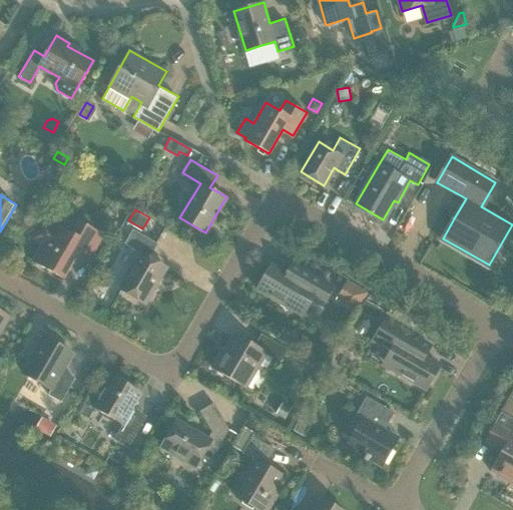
[(55,223),(54,224),(43,217),(30,238),(42,244),(34,260),(60,275),(76,246),(90,255),(102,233),(80,221),(73,233),(55,223)]
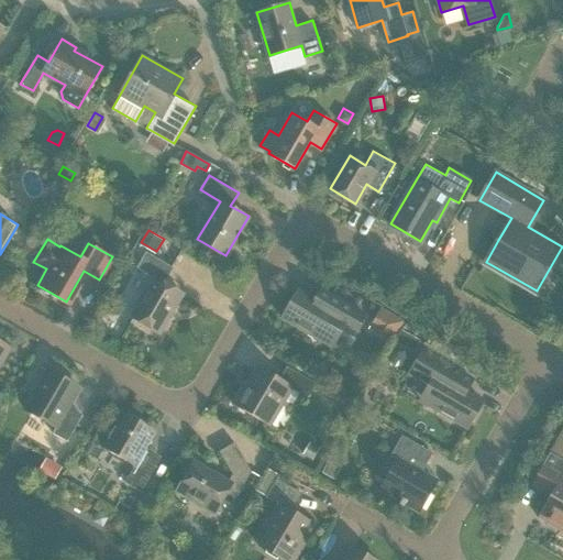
[(159,332),(184,292),(165,282),(173,266),(146,251),(138,266),(154,276),(132,316),(159,332)]
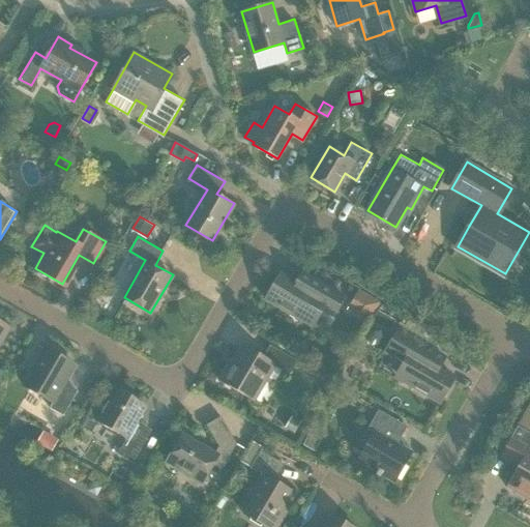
[(346,296),(333,289),(303,271),(297,282),(281,272),(266,297),(314,325),(323,310),(333,317),(346,296)]
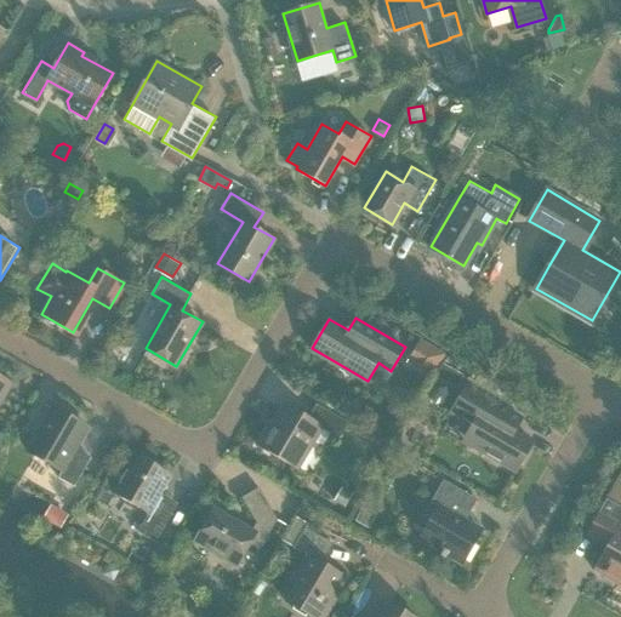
[(448,350),(425,337),(414,355),(421,360),(416,369),(432,378),(448,350)]
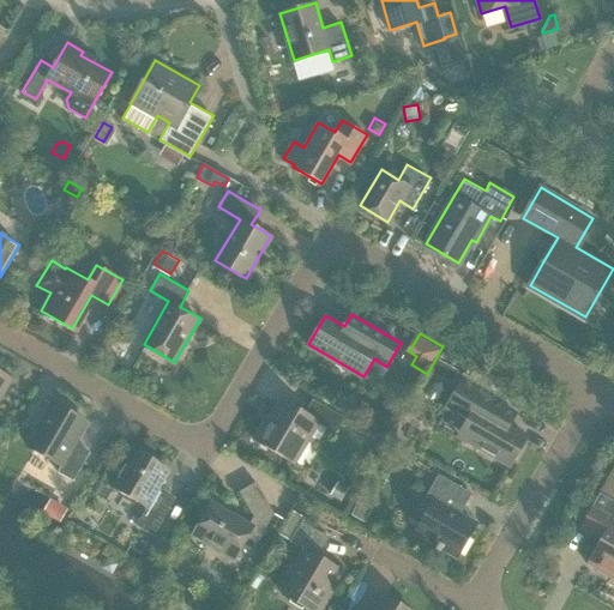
[(453,384),(461,370),(440,358),(433,370),(453,384)]
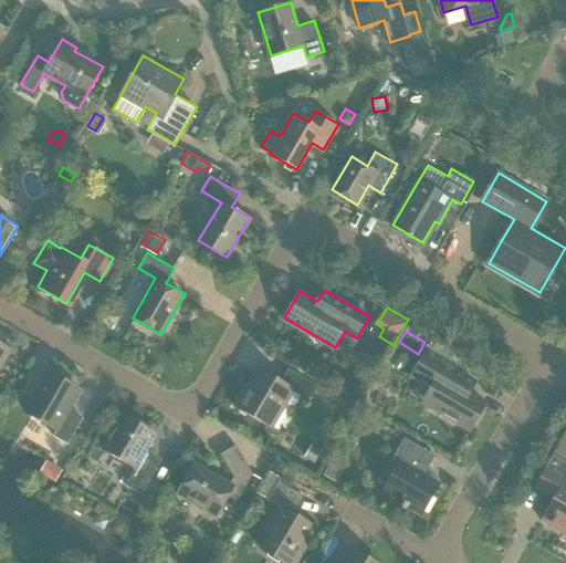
[(0,366),(11,348),(0,342),(0,366)]
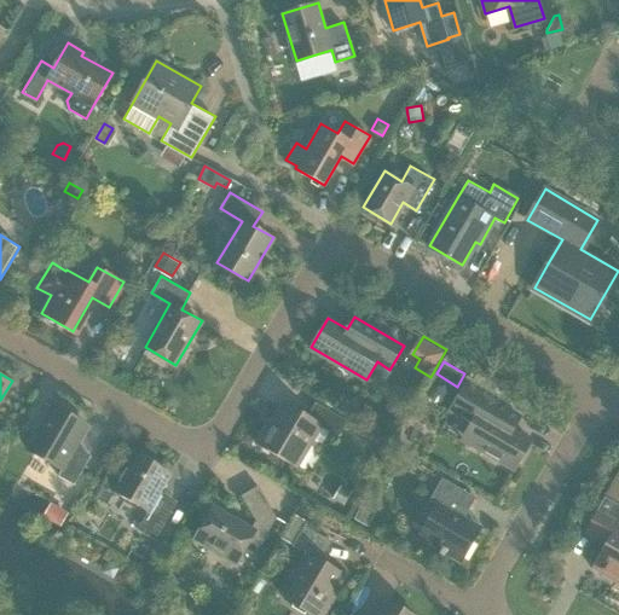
[(466,384),(451,411),(472,423),(462,437),(473,445),(514,469),(532,439),(513,428),(520,416),(466,384)]
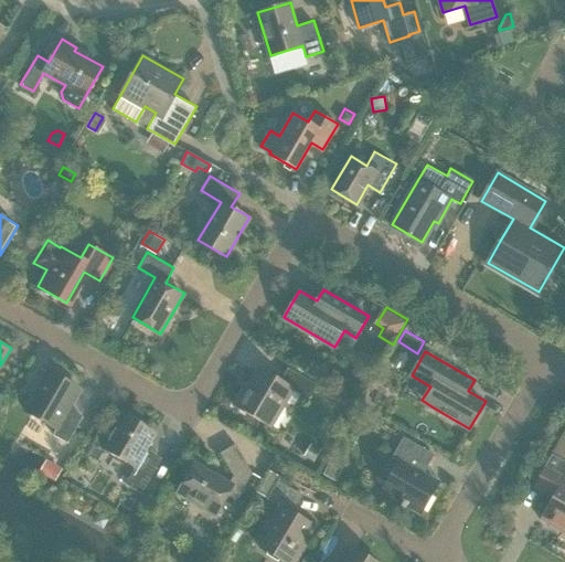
[(308,398),(317,383),(288,367),(280,380),(258,367),(243,393),(241,391),(233,403),(272,425),(292,389),(308,398)]
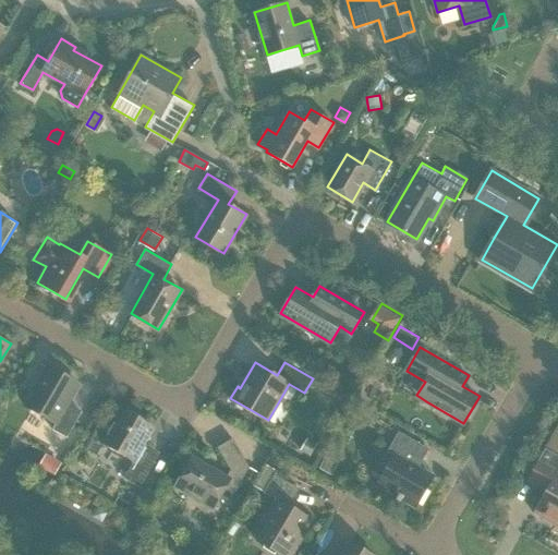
[(67,436),(82,410),(69,402),(80,384),(48,365),(25,403),(57,422),(52,427),(67,436)]
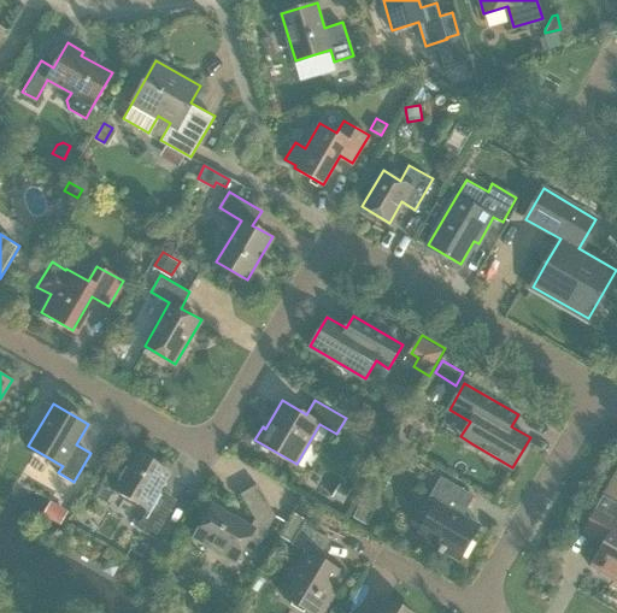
[(154,497),(170,471),(135,451),(123,472),(110,464),(93,493),(106,500),(113,488),(148,508),(137,526),(154,537),(171,507),(154,497)]
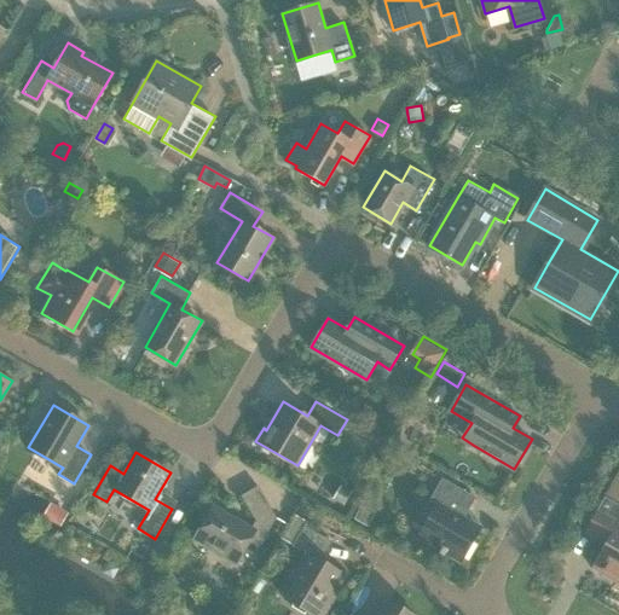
[(295,476),(285,487),(305,505),(314,494),(295,476)]
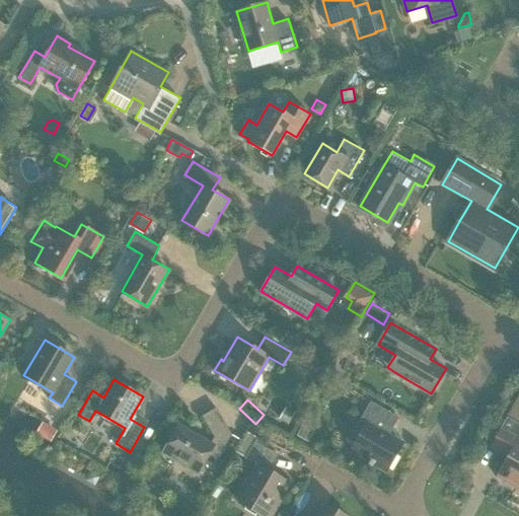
[(386,470),(403,442),(389,434),(399,416),(371,399),(361,418),(367,422),(351,449),(386,470)]
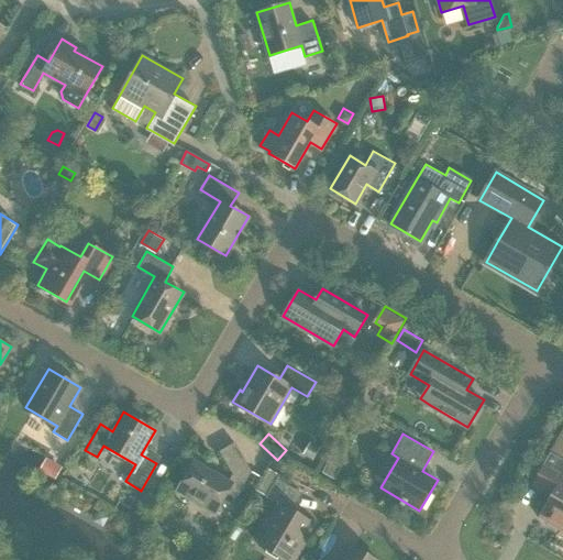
[(235,497),(252,470),(235,441),(220,450),(233,472),(229,480),(194,460),(178,489),(216,511),(227,492),(235,497)]
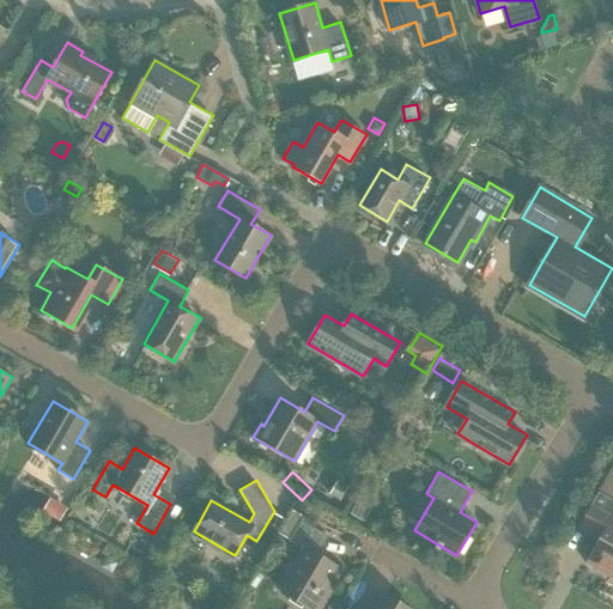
[(349,486),(340,481),(332,494),(341,500),(349,486)]
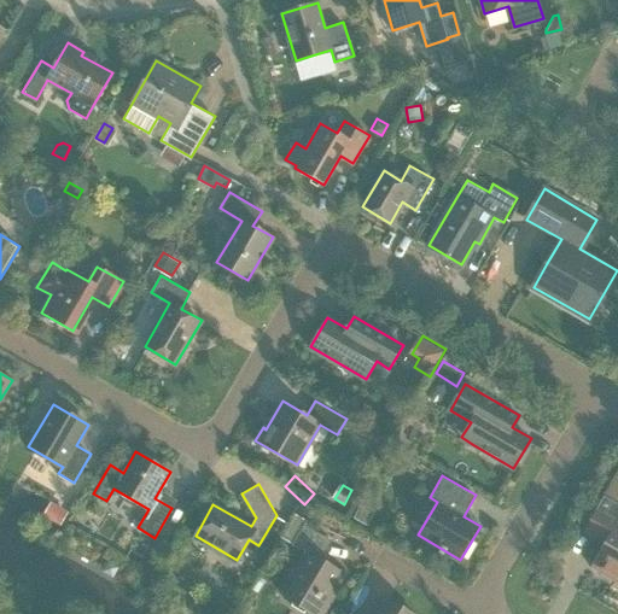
[(617,502),(612,500),(604,493),(583,530),(605,542),(592,566),(614,579),(617,573),(617,502)]
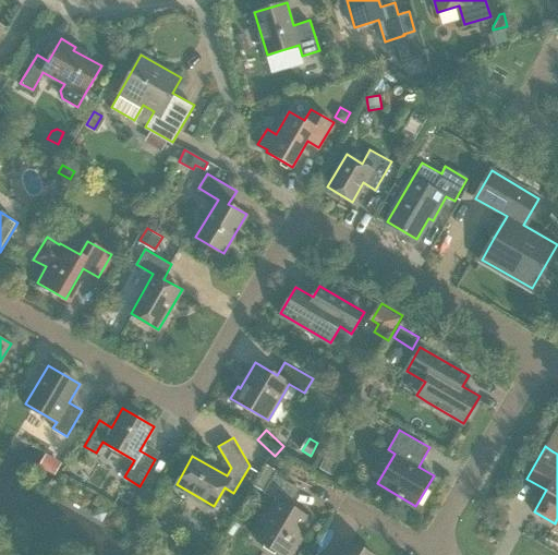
[(39,468),(53,475),(60,463),(45,456),(39,468)]
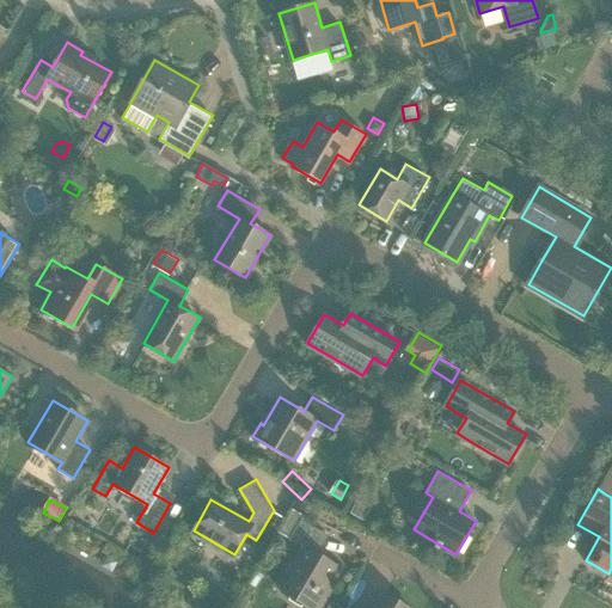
[(322,589),(336,565),(317,554),(329,534),(301,519),(289,539),(303,547),(287,572),(293,575),(282,591),(310,607),(319,607),(329,593),(322,589)]
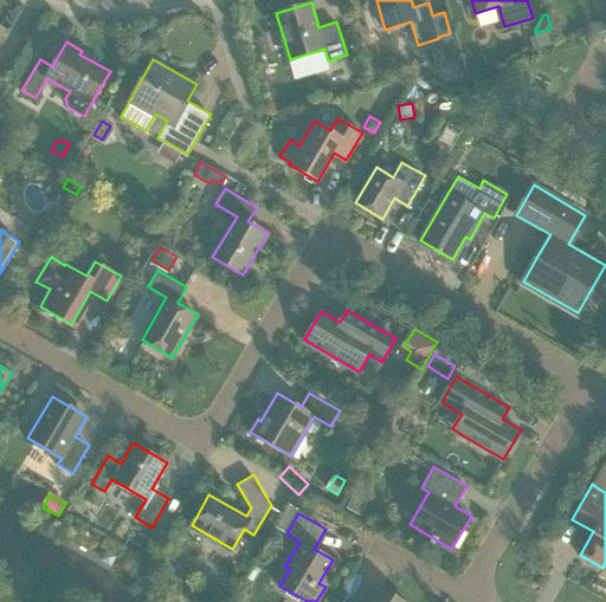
[(406,601),(380,587),(371,601),(406,601)]
